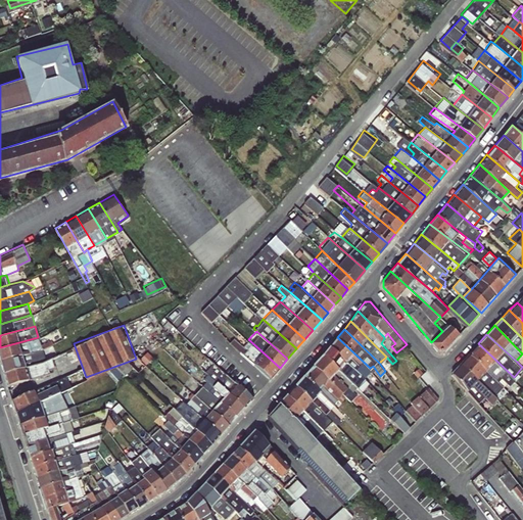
[(38,337),(0,347),(0,359),(0,360),(53,342),(51,338),(41,343),(38,337)]
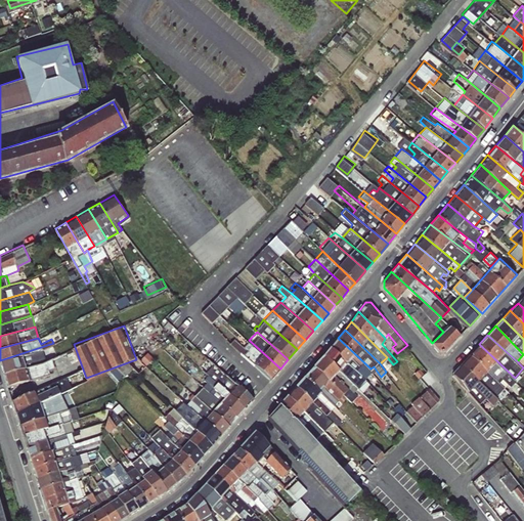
[(280,368),(249,340),(244,346),(234,338),(229,343),(271,379),(280,368)]
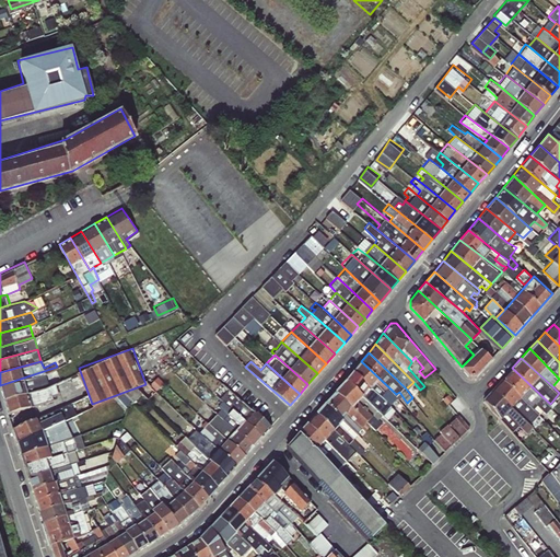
[(354,370),(389,403),(396,394),(361,361),(354,370)]
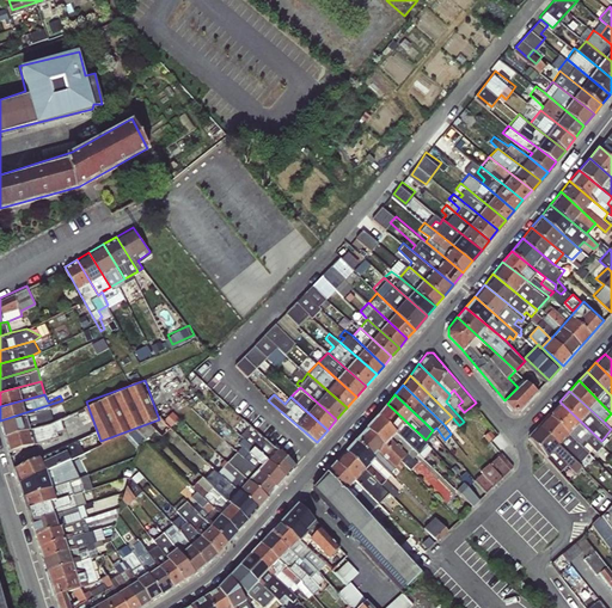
[(5,435),(61,418),(68,413),(62,400),(0,421),(5,435)]
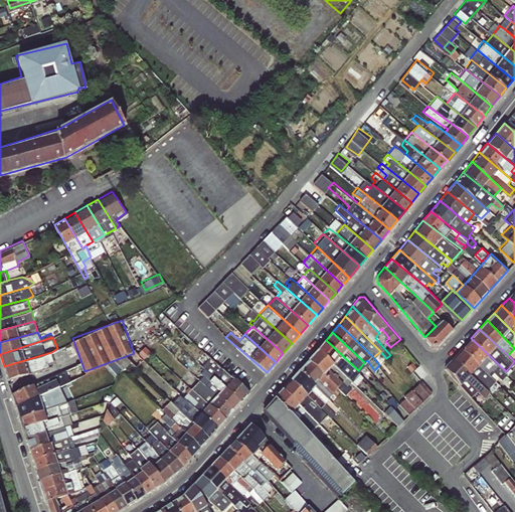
[(506,371),(471,338),(463,347),(496,379),(498,377),(504,379),(508,383),(512,379),(506,371)]
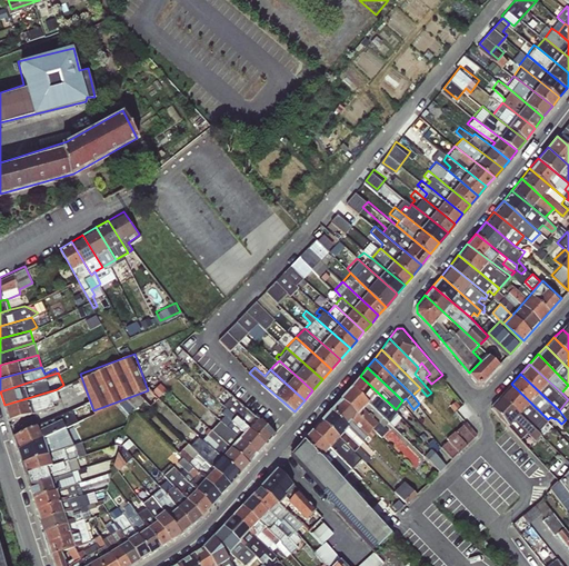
[(351,385),(387,418),(396,409),(360,376),(351,385)]
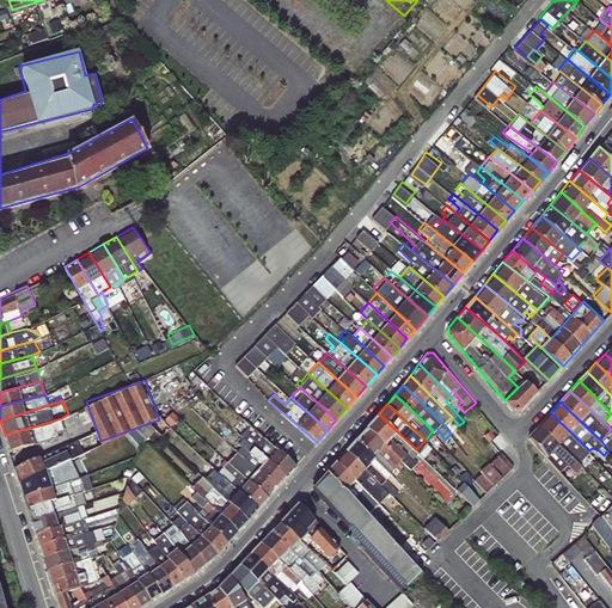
[(539,423),(579,461),(589,450),(550,412),(539,423)]
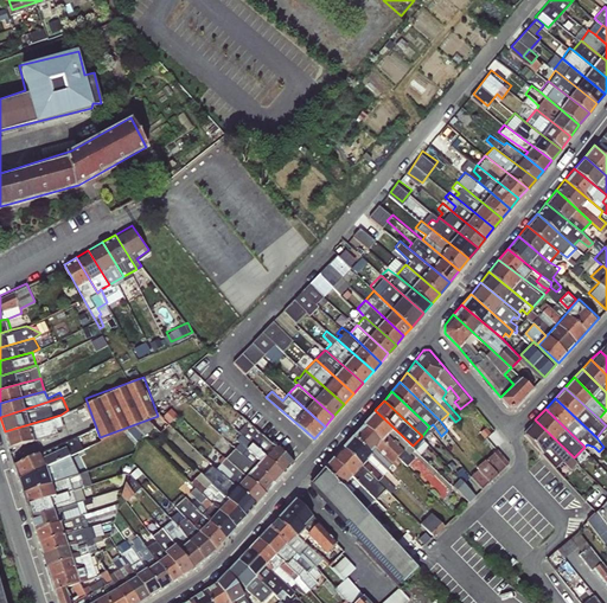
[(364,423),(401,459),(407,463),(414,456),(410,453),(415,447),(413,446),(375,410),(364,423)]
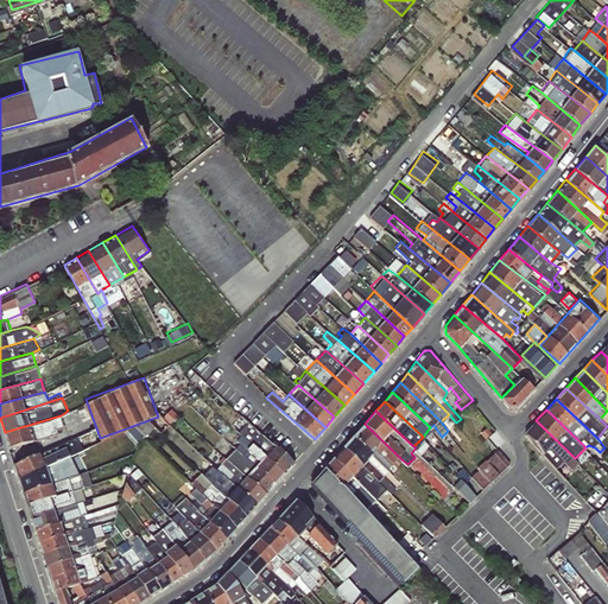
[(61,415),(5,432),(8,446),(58,432),(57,428),(64,426),(61,415)]
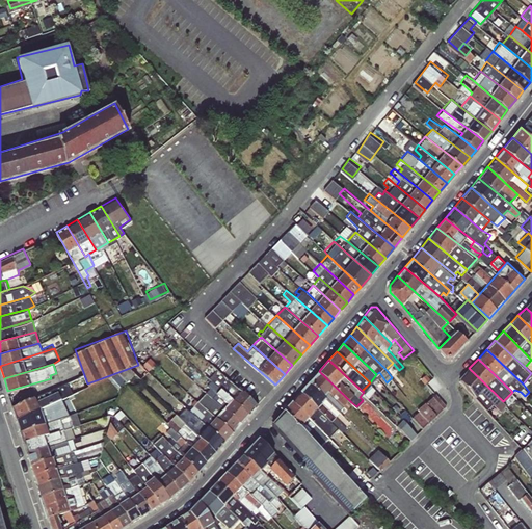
[(207,376),(249,414),(258,403),(218,368),(212,374),(206,369),(204,371),(207,376)]
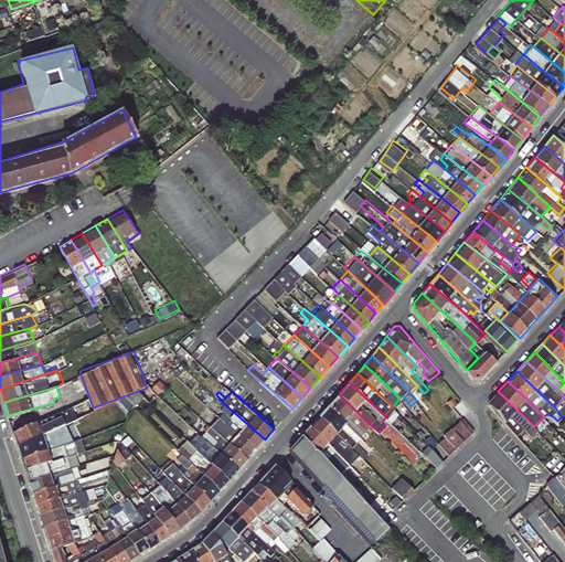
[(534,426),(498,391),(487,403),(524,443),(529,439),(522,433),(525,431),(531,436),(537,430),(534,426)]
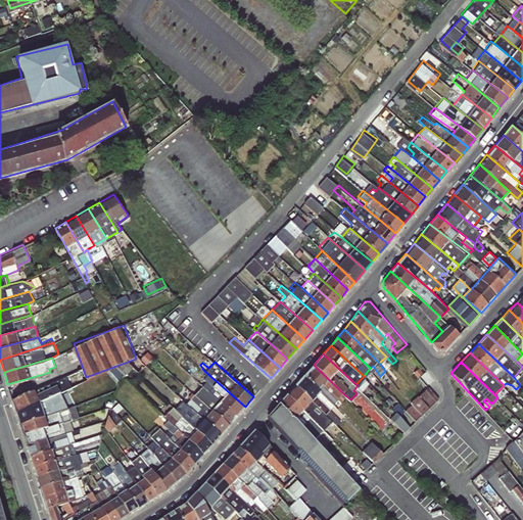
[(304,375),(334,403),(338,398),(341,402),(345,395),(314,365),(304,375)]
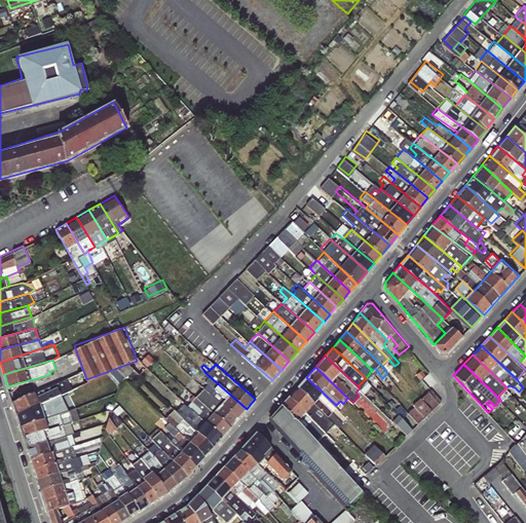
[(204,386),(238,418),(247,409),(204,372),(200,375),(205,379),(204,380),(208,382),(204,386)]
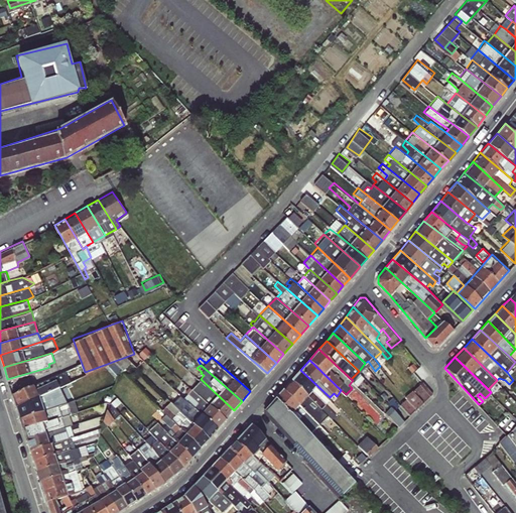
[(292,379),(328,414),(332,418),(336,414),(325,403),(330,398),(330,397),(300,370),(292,379)]
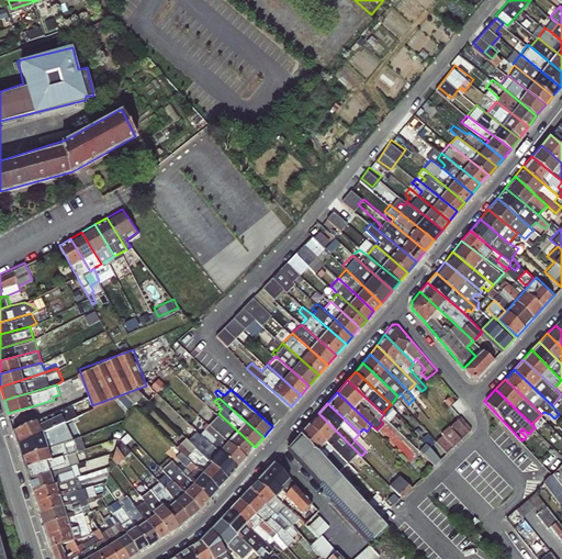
[(209,423),(246,456),(255,447),(218,413),(213,409),(209,414),(213,418),(209,423)]
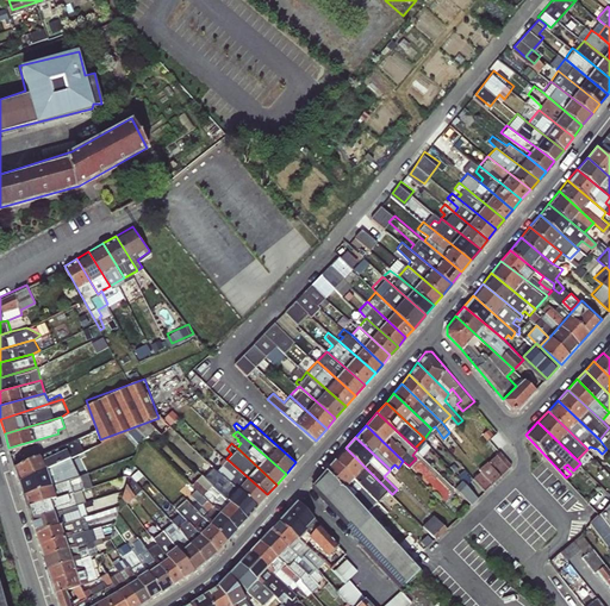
[(14,464),(19,480),(70,455),(66,447),(42,458),(39,454),(14,464)]
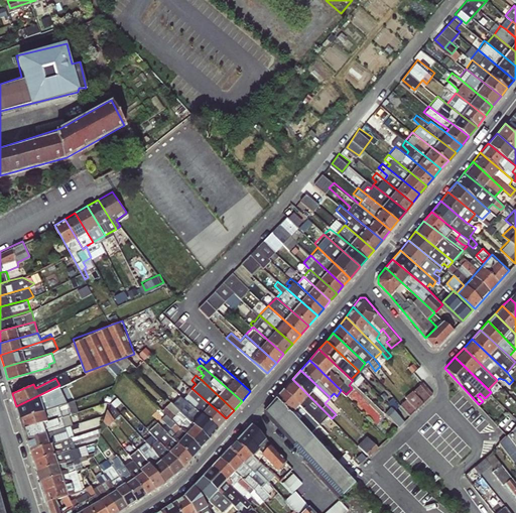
[(284,388),(319,423),(328,414),(292,379),(284,388)]
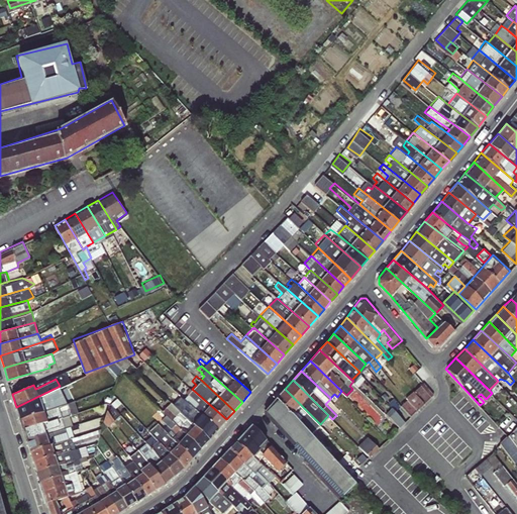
[(412,414),(436,394),(426,381),(402,401),(412,414)]
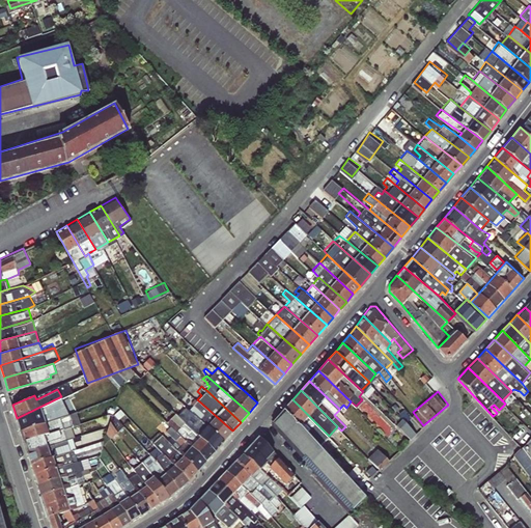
[(17,418),(21,431),(59,416),(75,410),(72,404),(65,406),(61,396),(17,418)]
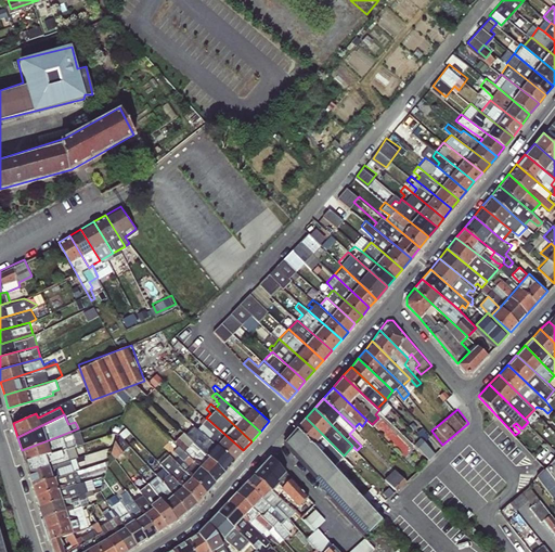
[(198,426),(234,460),(243,450),(206,418),(198,426)]
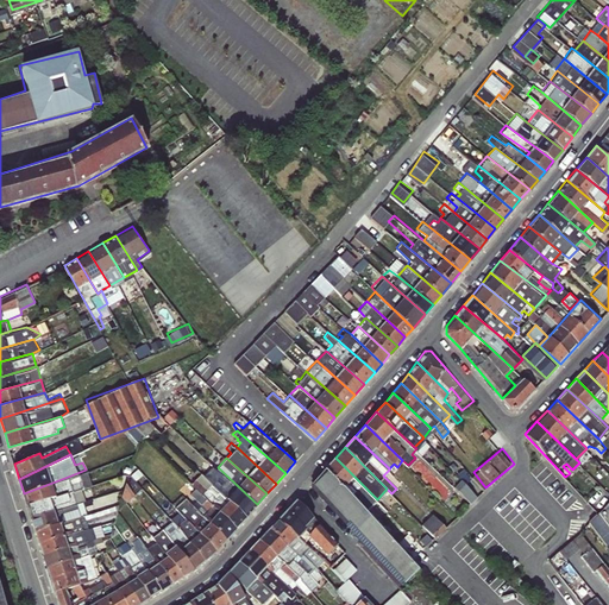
[(325,470),(360,505),(366,498),(371,504),(377,499),(336,458),(325,470)]
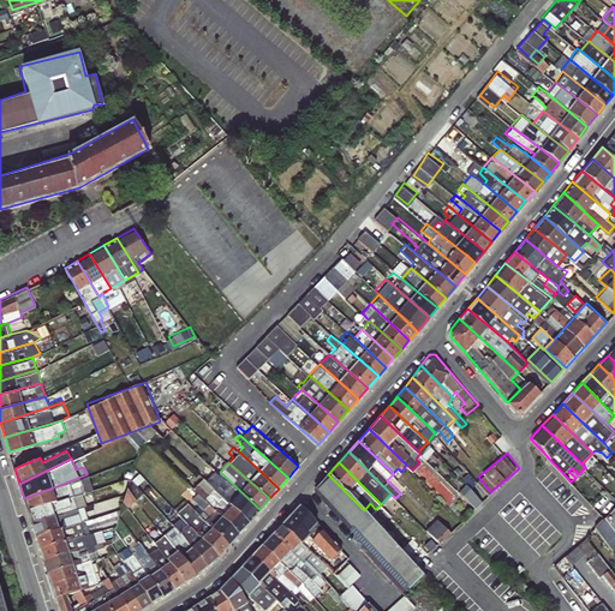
[(202,477),(249,521),(260,509),(220,472),(215,468),(208,475),(206,473),(202,477)]
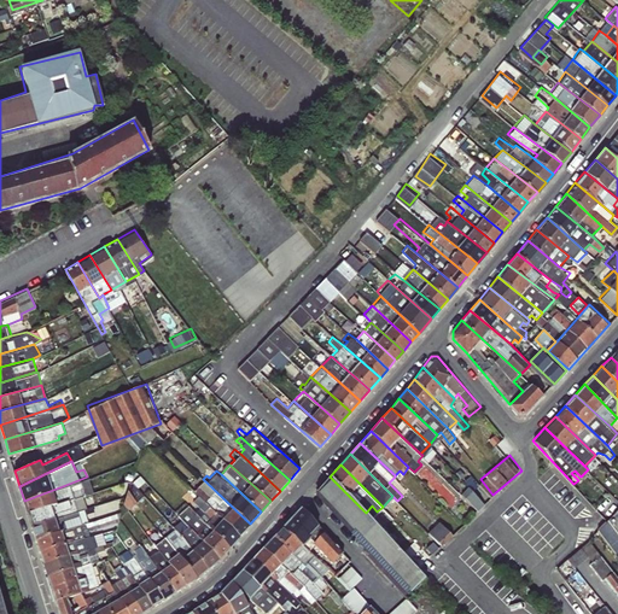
[(366,513),(330,477),(314,493),(408,594),(426,576),(366,513)]
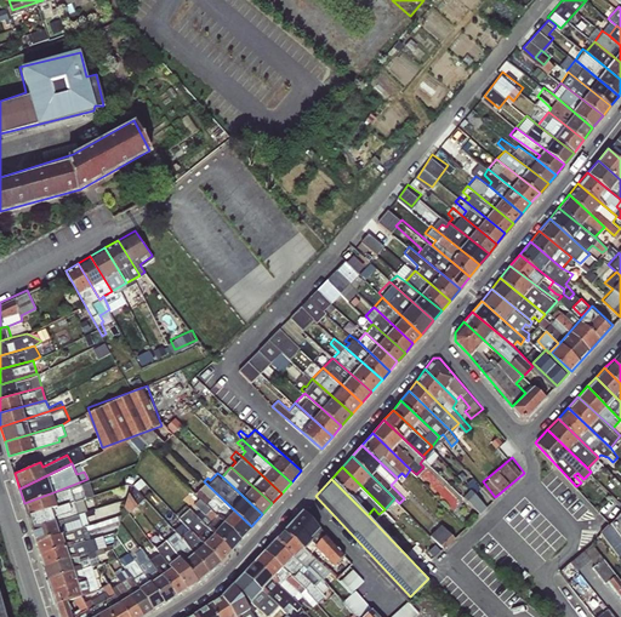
[(199,497),(240,538),(251,526),(204,481),(194,491),(199,497)]
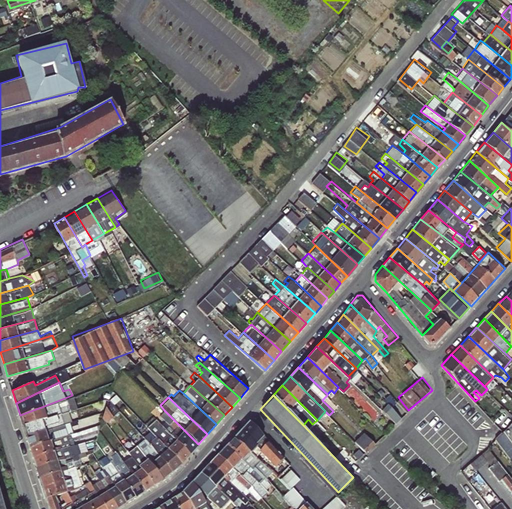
[(20,415),(23,425),(62,412),(70,409),(69,402),(59,405),(57,401),(20,415)]
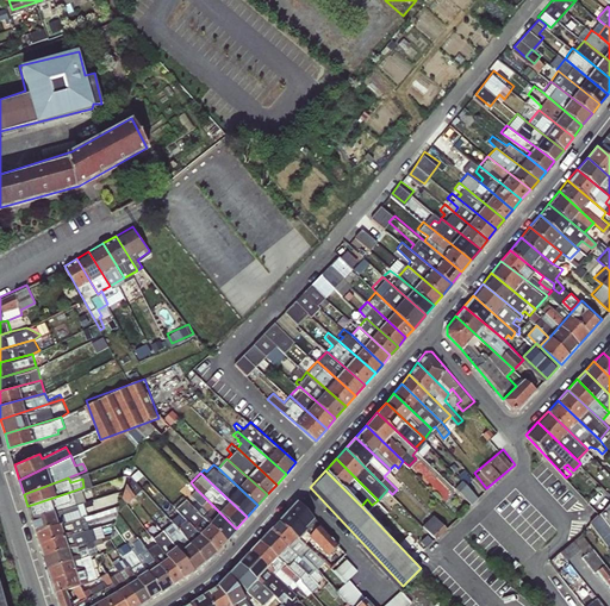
[(465,479),(458,486),(474,501),(481,493),(465,479)]
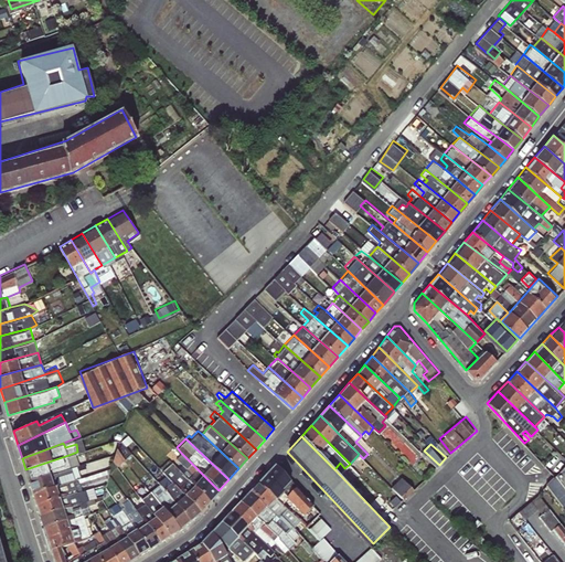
[(182,472),(210,500),(219,490),(181,453),(176,457),(178,458),(174,463),(182,472)]
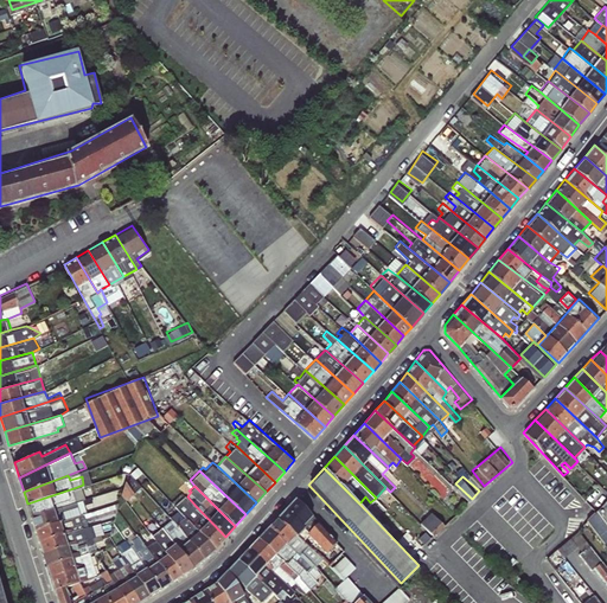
[(27,504),(31,514),(77,500),(74,488),(27,504)]
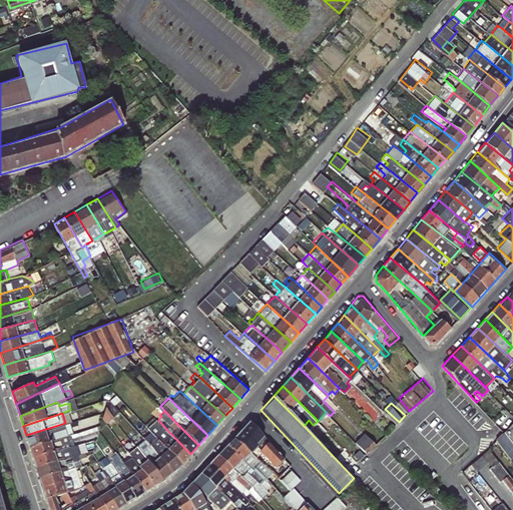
[(249,420),(241,429),(262,451),(276,466),(285,457),(249,420)]
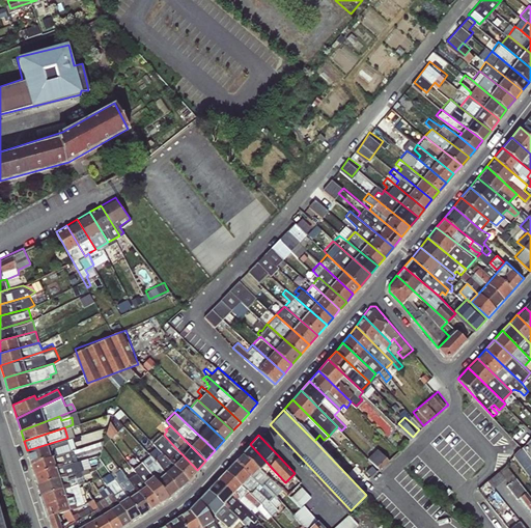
[(73,436),(67,438),(27,450),(31,463),(79,447),(78,442),(75,443),(73,436)]
